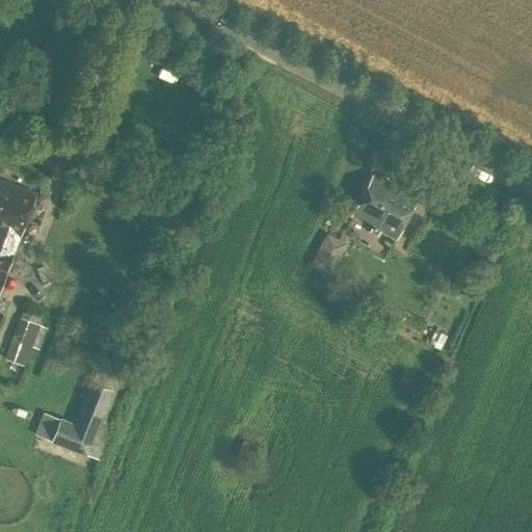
[(421,188),(434,161),(413,150),(399,178),(421,188)]
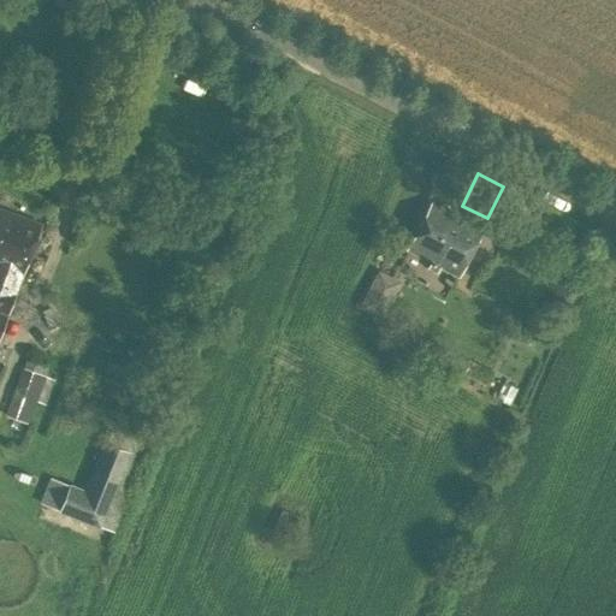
[(456,278),(481,230),(431,203),(406,252),(456,278)]
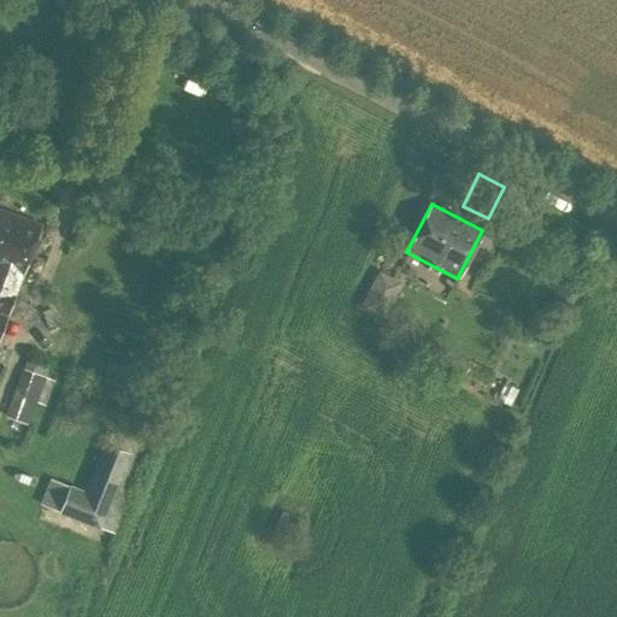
[(0,334),(40,225),(0,210),(0,334)]
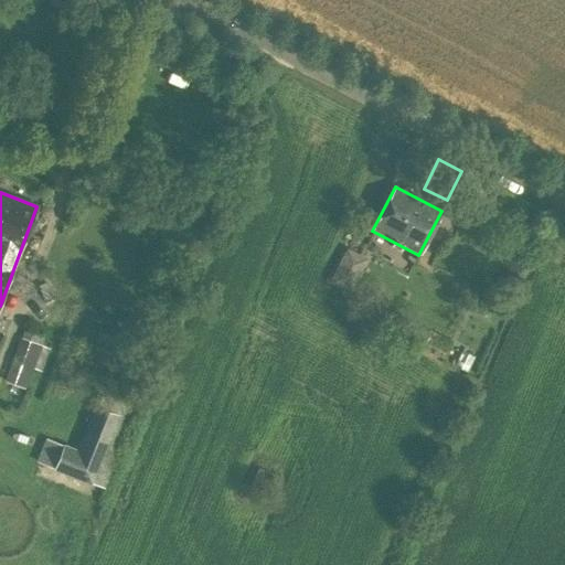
[(67,263),(70,248),(52,246),(51,260),(67,263)]
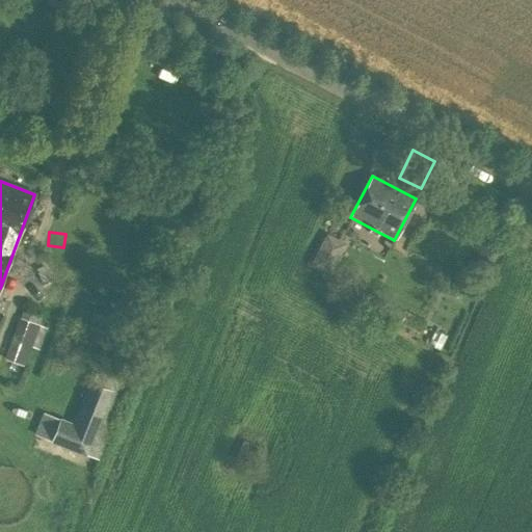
[(330,275),(346,244),(326,234),(310,265),(330,275)]
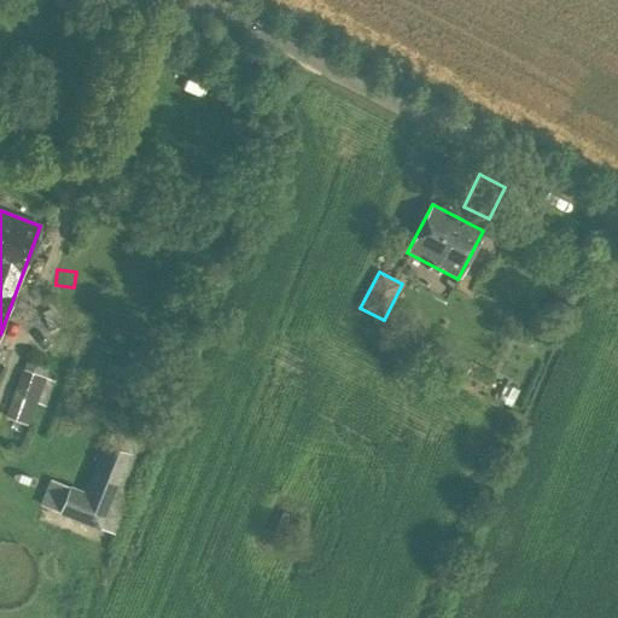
[(44,407),(53,380),(45,378),(47,371),(25,363),(10,407),(33,415),(36,404),(44,407)]
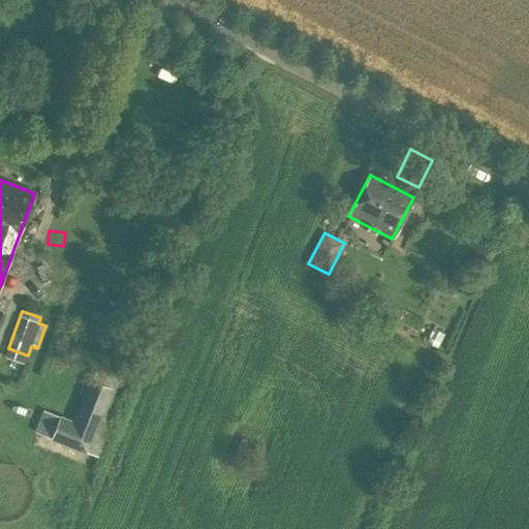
[(96,383),(89,380),(73,422),(60,416),(51,440),(86,455),(87,454),(98,459),(131,376),(103,365),(96,383)]
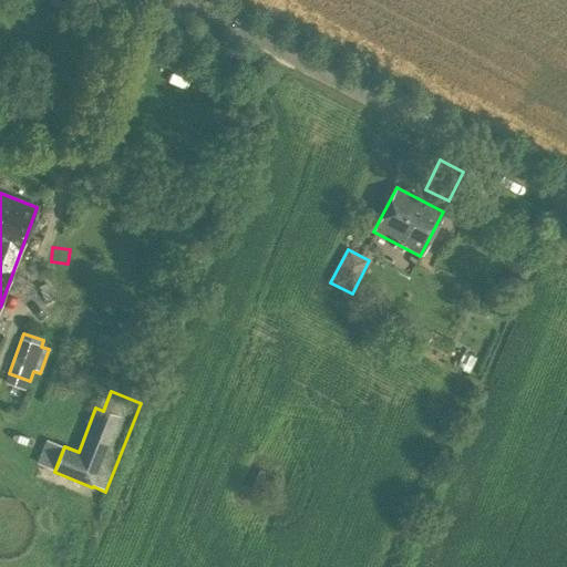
[(267,494),(275,476),(259,470),(251,487),(267,494)]
